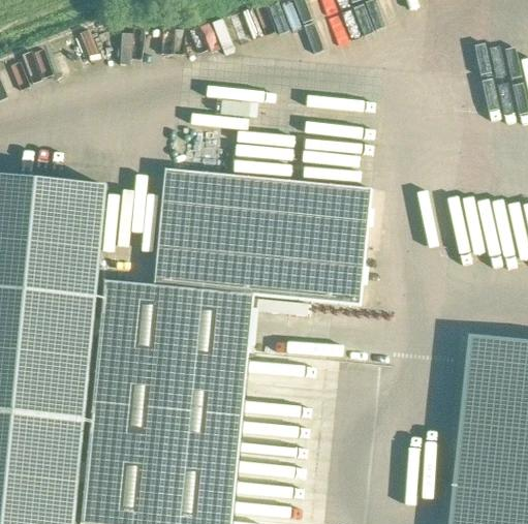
[(325,12),(294,23),(303,48),(333,38),(335,22),(342,23),(341,34),(349,35),(350,33),(369,35),(370,29),(381,25),(373,0),(330,0),(332,6),(332,13),(325,12)]
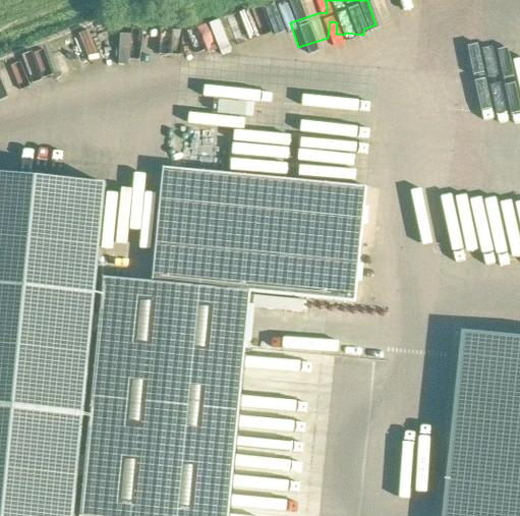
[(228,14),(220,17),(230,47),(238,44),(228,14)]
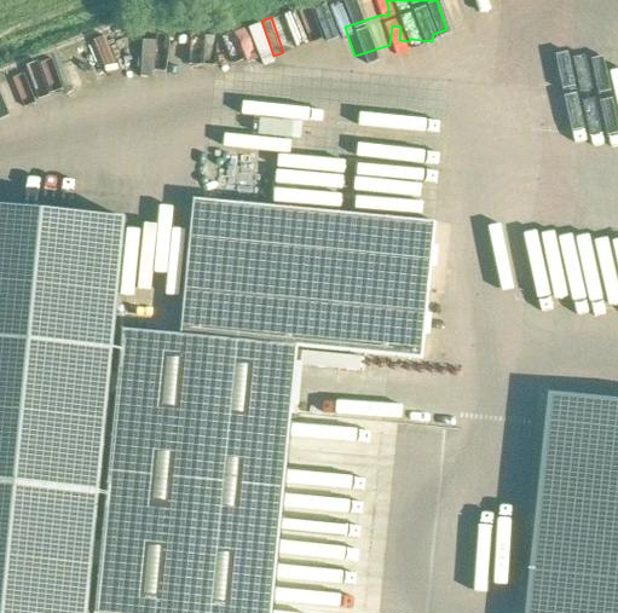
[(53,47),(61,85),(97,79),(90,41),(53,47)]
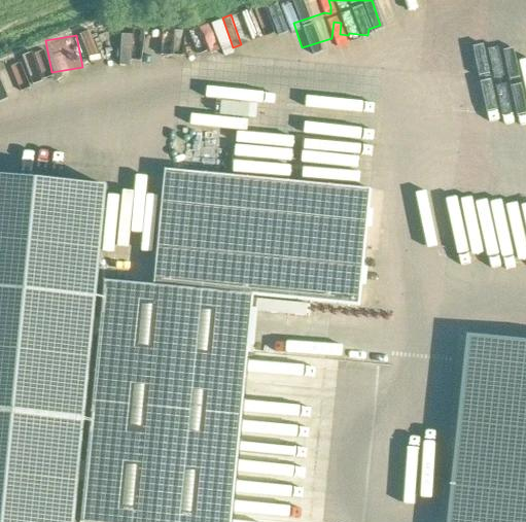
[(35,42),(0,51),(0,89),(44,77),(35,42)]
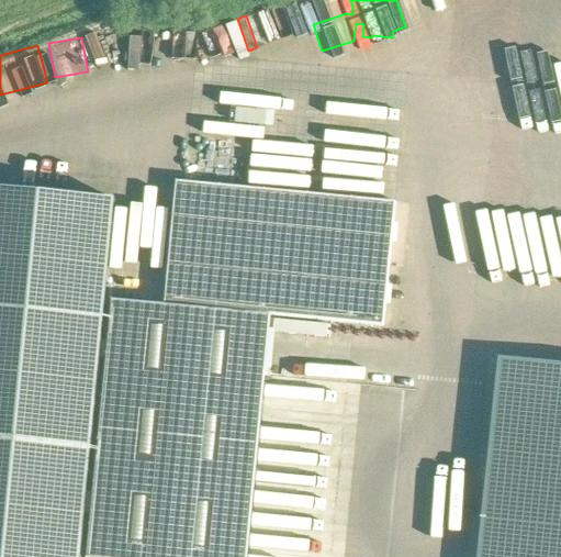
[(110,297),(85,555),(102,556),(245,556),(269,312),(382,323),(394,199),(174,177),(163,301),(110,297)]
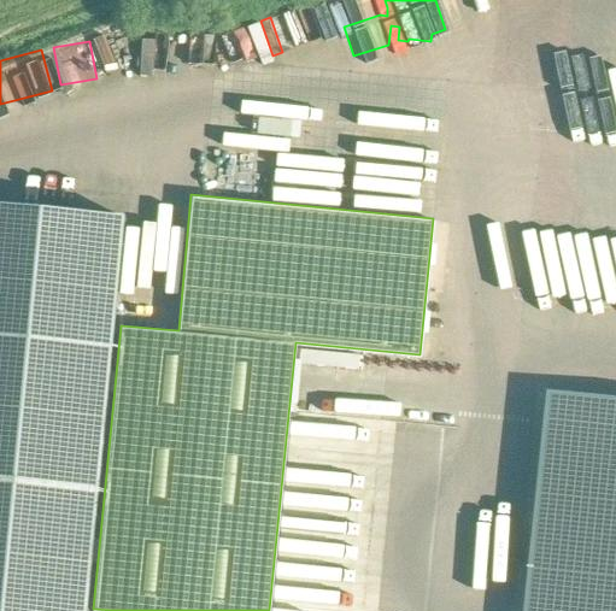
[(0,610),(87,610),(112,347),(124,215),(0,203),(0,610)]
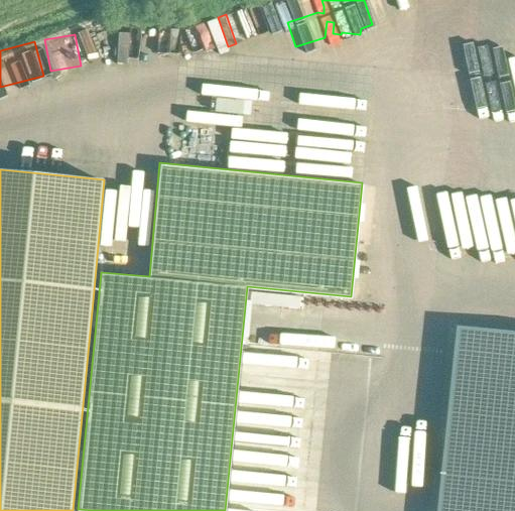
[(483,237),(473,181),(444,186),(442,174),(416,179),(426,233),(440,230),(443,244),(483,237)]
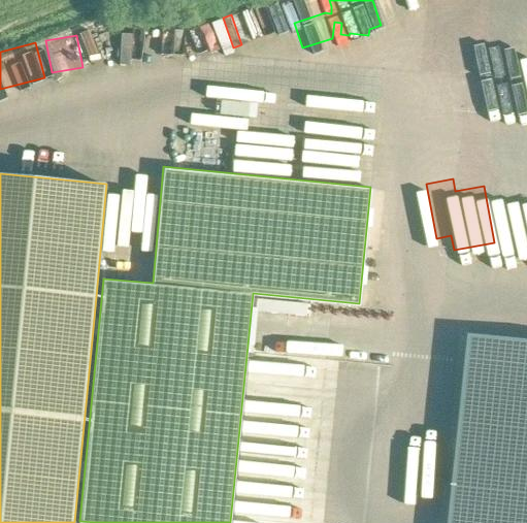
[(526,244),(526,199),(506,201),(508,247),(526,244)]
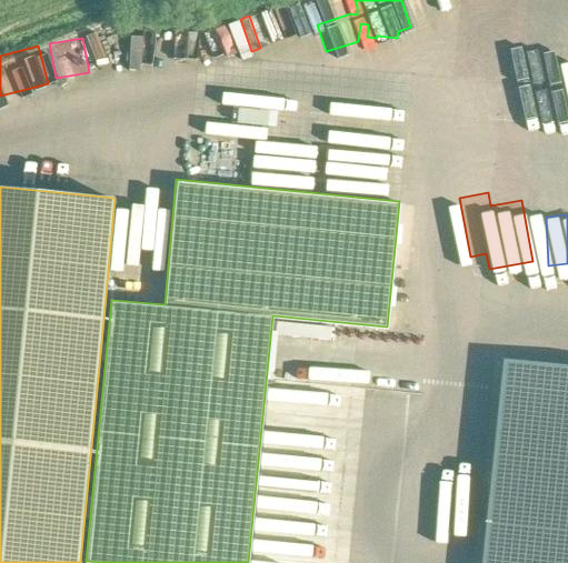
[(567,562),(567,364),(502,358),(481,562),(567,562)]
